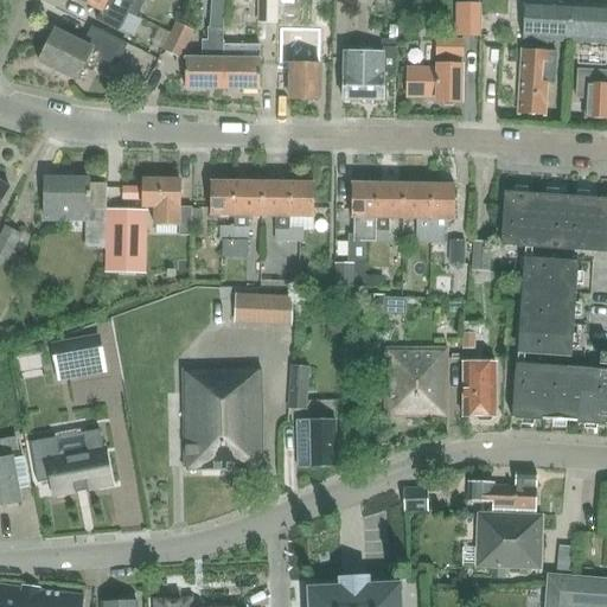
[(134,4),(127,0),(72,0),(100,13),(96,21),(119,33),(128,14),(134,4)]
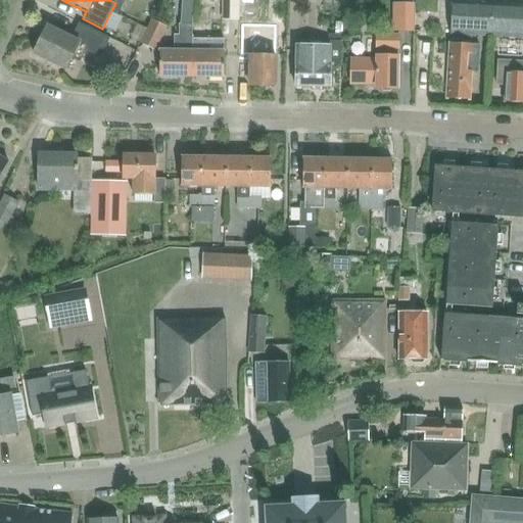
[(109,0),(115,3),(110,12),(117,16),(125,0),(109,0)]
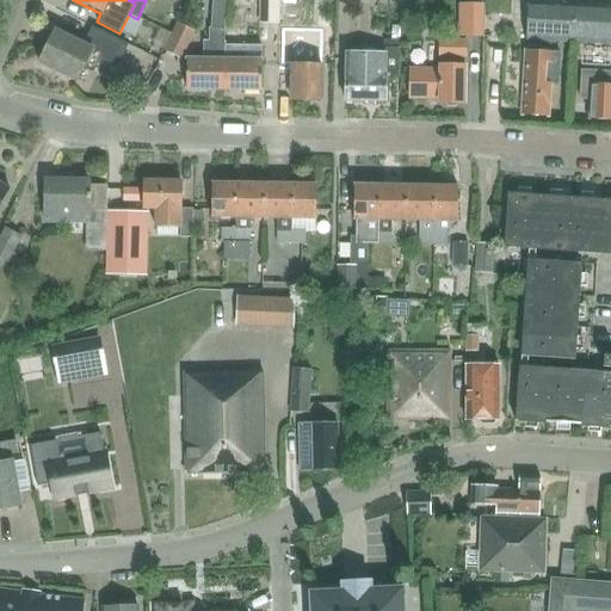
[(186,60),(185,90),(222,90),(223,41),(224,41),(224,28),(226,0),(213,0),(211,25),(211,28),(208,28),(208,41),(202,39),(202,60),(186,60)]
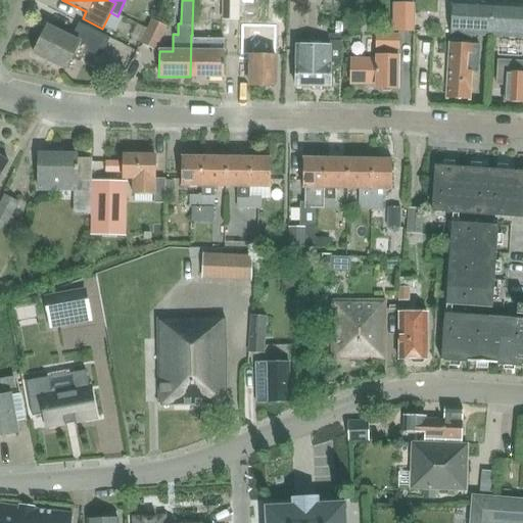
[(490,36),(492,4),(450,1),(449,34),(490,36)]
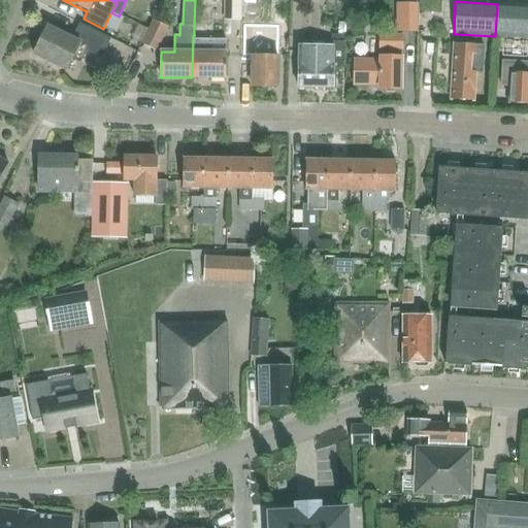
[(399,4),(398,31),(415,31),(416,4),(399,4)]
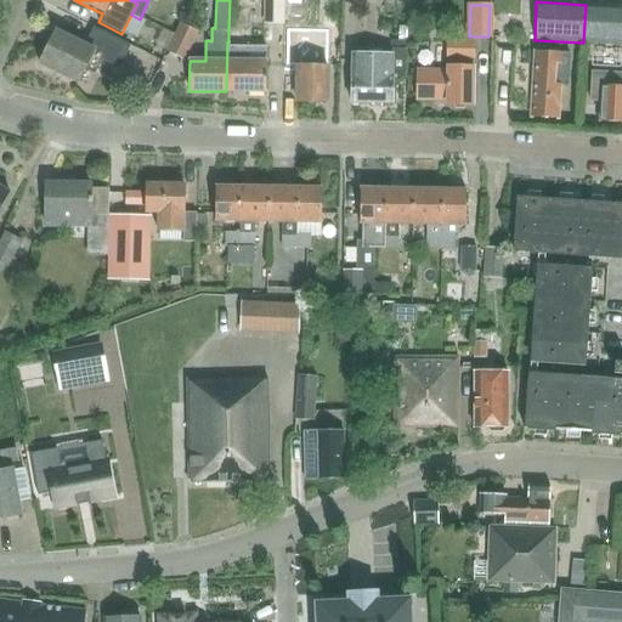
[(621,6),(586,5),(583,43),(621,44),(621,6)]
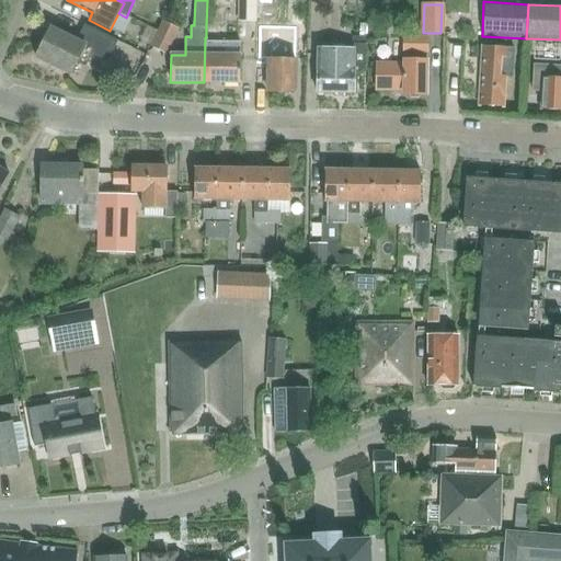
[(328,23),(339,24),(341,7),(330,6),(328,23)]
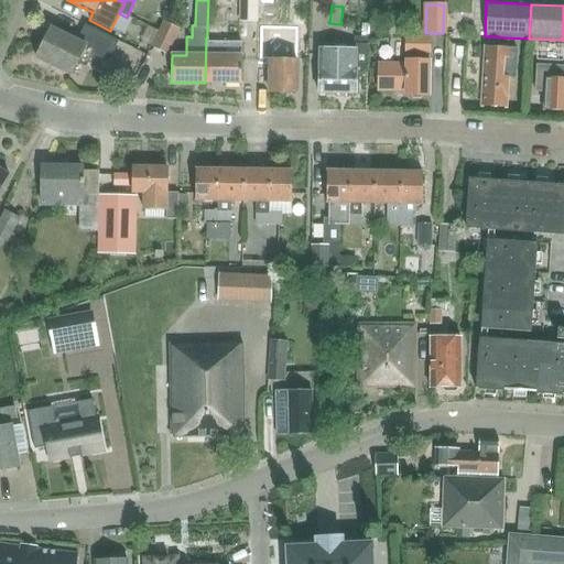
[(166,55),(180,29),(164,21),(151,47),(166,55)]
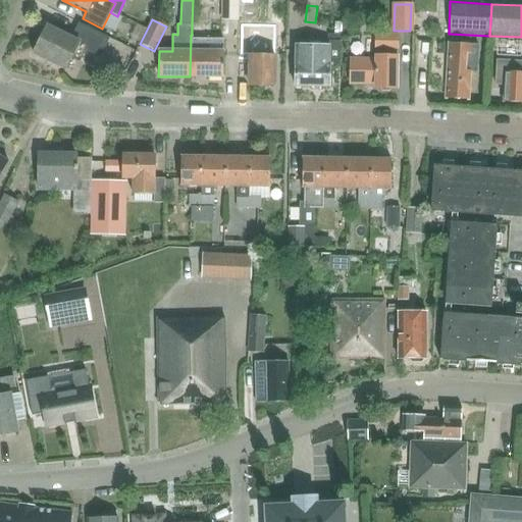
[(72,39),(47,27),(34,54),(66,70),(71,58),(79,62),(85,50),(99,57),(108,40),(80,24),(72,39)]
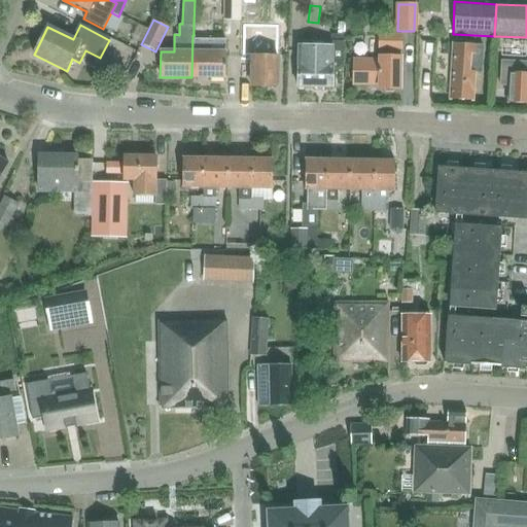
[(192,35),(191,77),(224,78),(224,51),(201,51),(202,35),(194,35),(192,35)]
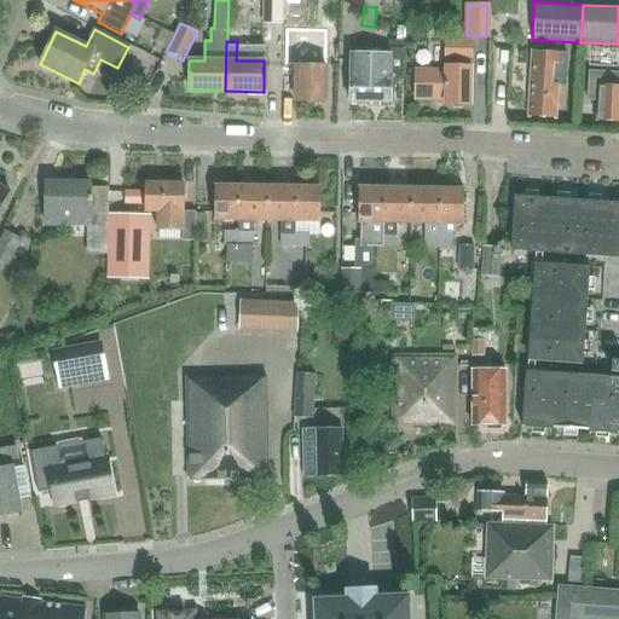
[(323,102),(324,67),(312,67),(312,41),(284,41),(284,67),(295,67),(294,102),(323,102)]
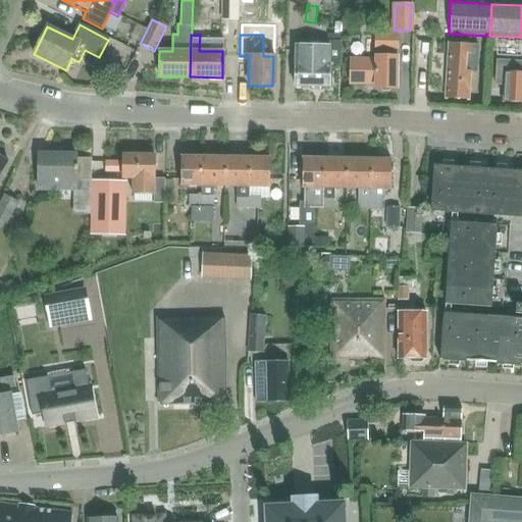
[(340,68),(341,36),(327,35),(327,47),(295,46),(295,86),(328,87),(329,67),(340,68)]
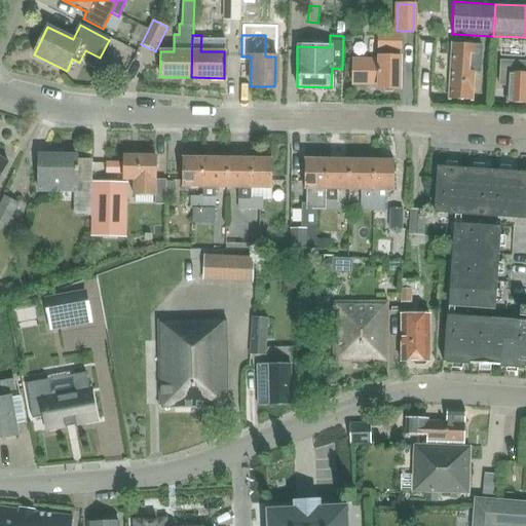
[(377,61),(351,60),(351,84),(377,84),(377,88),(398,88),(399,58),(392,58),(392,51),(399,51),(399,36),(377,35),(377,61)]
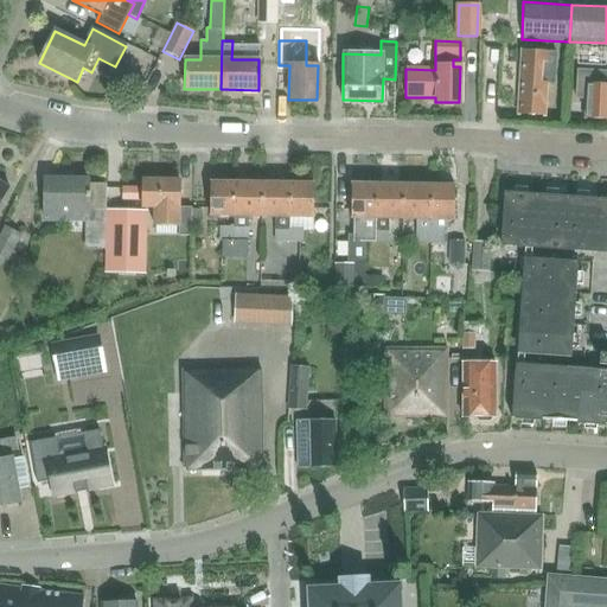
[(553,84),(555,53),(521,51),(516,115),(543,116),(545,83),(553,84)]
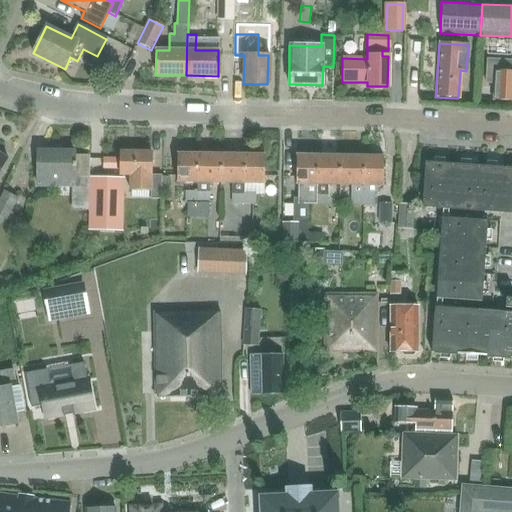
[(511,100),(511,60),(486,60),(484,83),(492,84),(492,100),(511,100)]
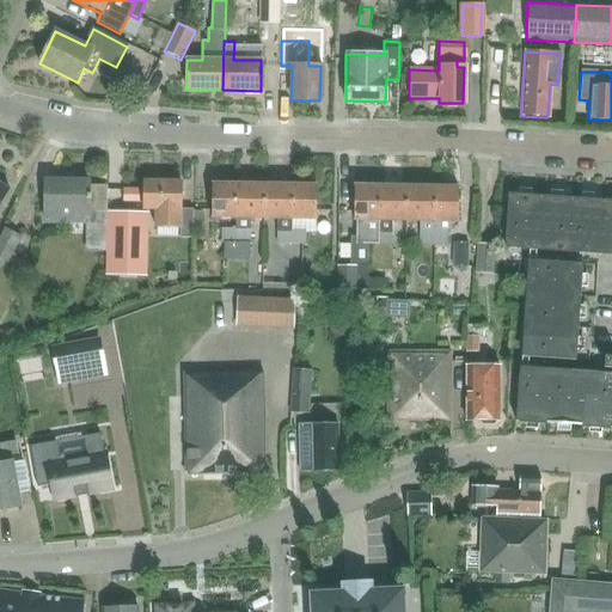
[(105,185),(89,185),(89,181),(46,179),(44,221),(87,222),(86,250),(103,250),(105,185)]
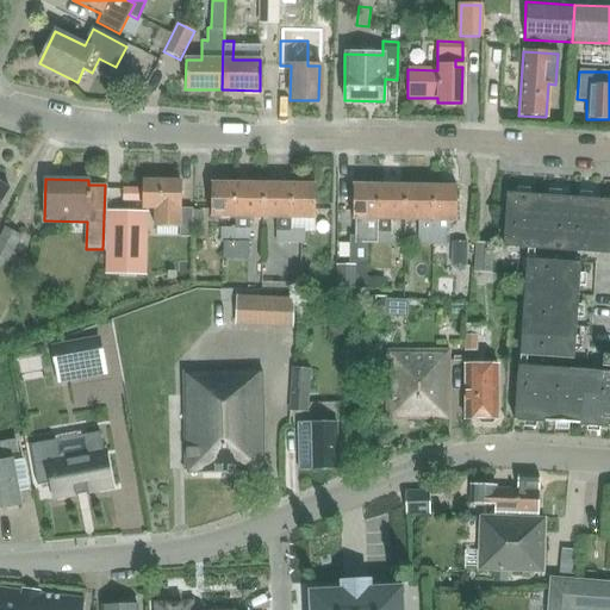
[(0,205),(11,188),(0,181),(0,205)]
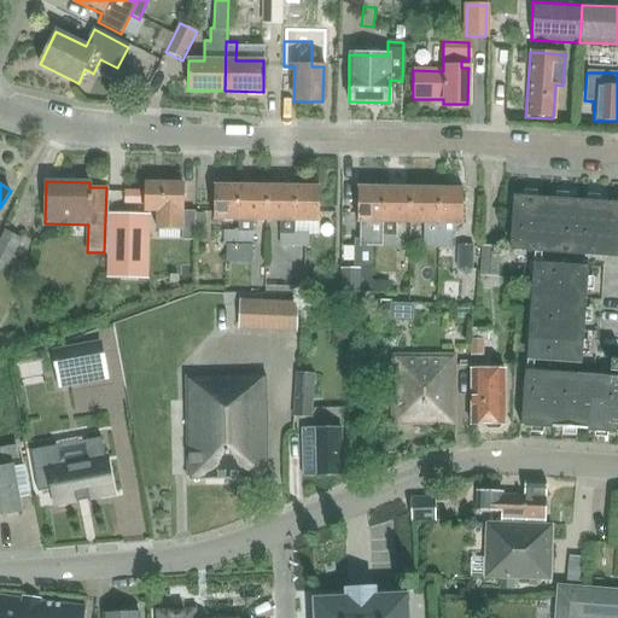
[(194,240),(194,211),(182,210),(182,184),(145,184),(145,190),(126,190),(126,203),(145,203),(145,209),(158,209),(157,228),(182,228),(181,239),(194,240)]
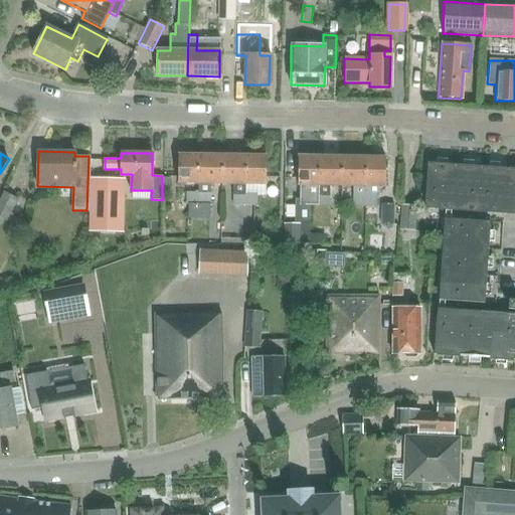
[(200,183),(200,154),(179,153),(178,183),(198,183),(200,183)]
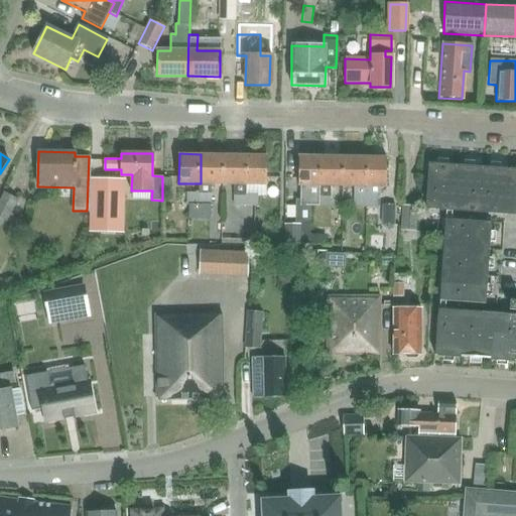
[(222,184),(223,154),(201,154),(201,183),(199,183),(199,192),(200,192),(199,205),(212,205),(212,183),(222,184)]
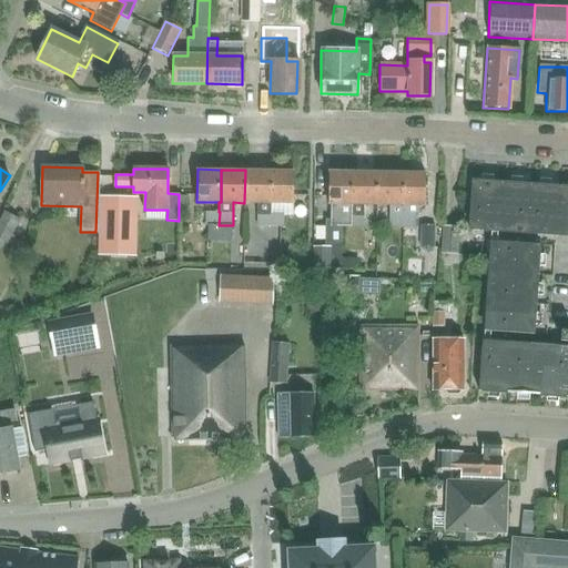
[(269,203),(270,171),(245,170),(244,203),(256,203),(256,226),(269,226),(269,213),(271,213),(271,203),(269,203)]
